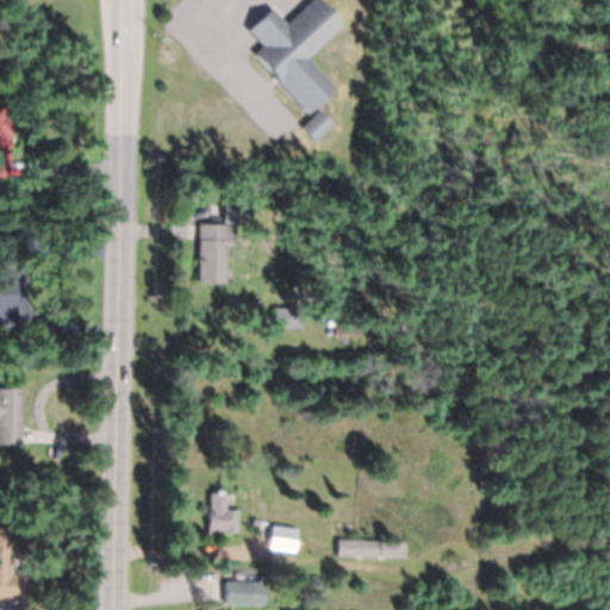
[(254,55),(309,114),(336,89),(307,58),(344,24),(322,0),(312,0),(287,24),(273,8),(249,31),(263,47),(254,55)]
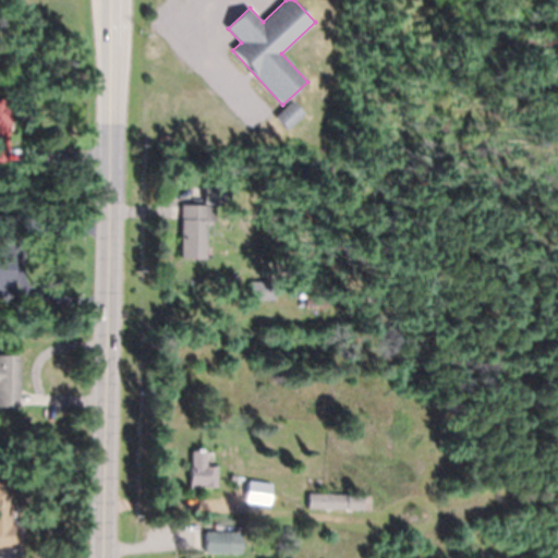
[(7,157),(7,161),(0,160),(0,98),(9,99),(7,145),(7,157)]
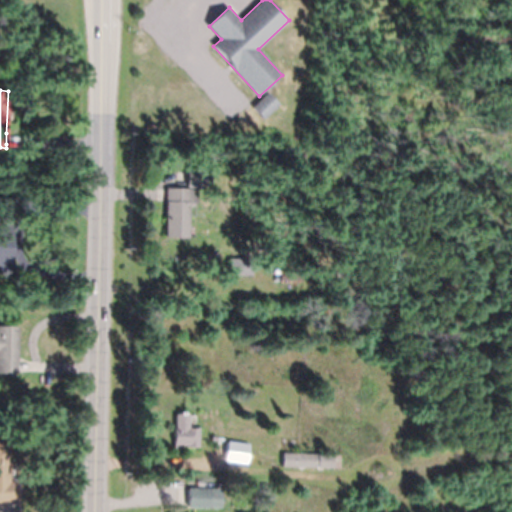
[(278,105),(268,95),(254,108),(264,118),(278,105)]
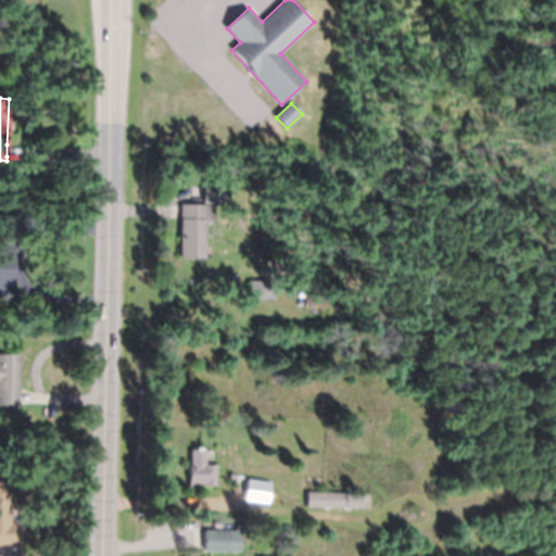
[(202,186),(202,182),(222,182),(222,186),(230,186),(229,201),(220,201),(220,203),(202,202),(201,202),(202,186)]
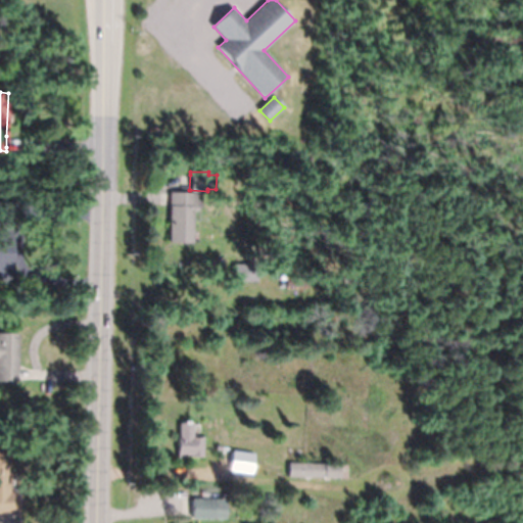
[(168,204),(169,191),(190,191),(199,191),(199,207),(192,207),(192,242),(168,242),(169,206),(168,206),(168,204)]
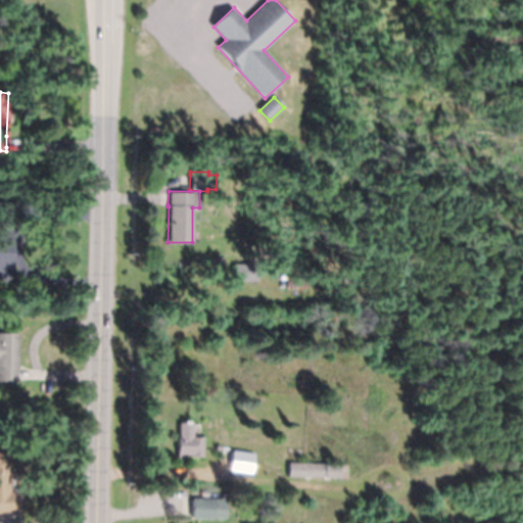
[(0,279),(0,223),(10,223),(9,264),(10,264),(11,269),(10,279),(0,279)]
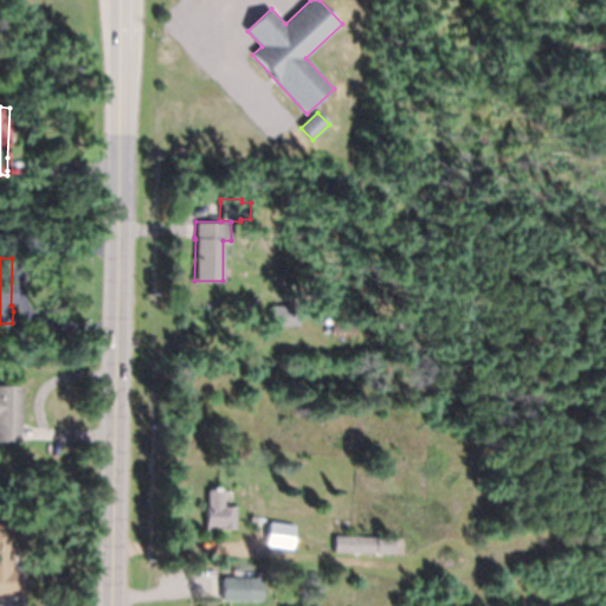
[(297,326),(270,324),(271,304),(297,305),(297,326)]
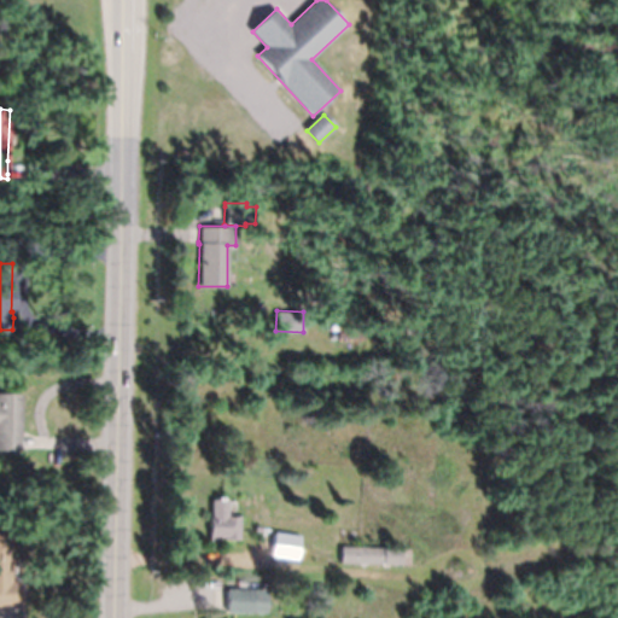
[(365,338),(351,337),(351,328),(366,328),(365,338)]
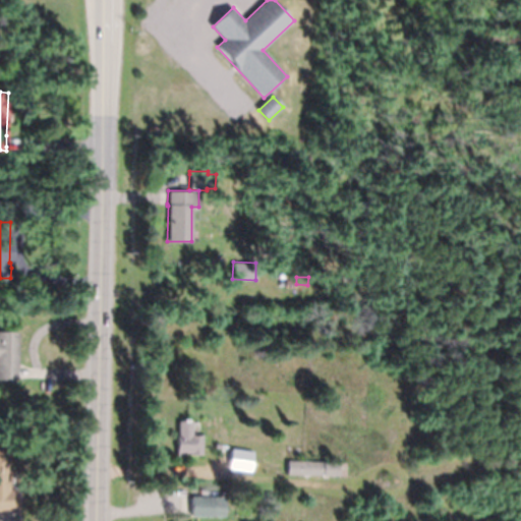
[(16,364),(16,379),(16,380),(0,379),(0,331),(16,331),(16,364)]
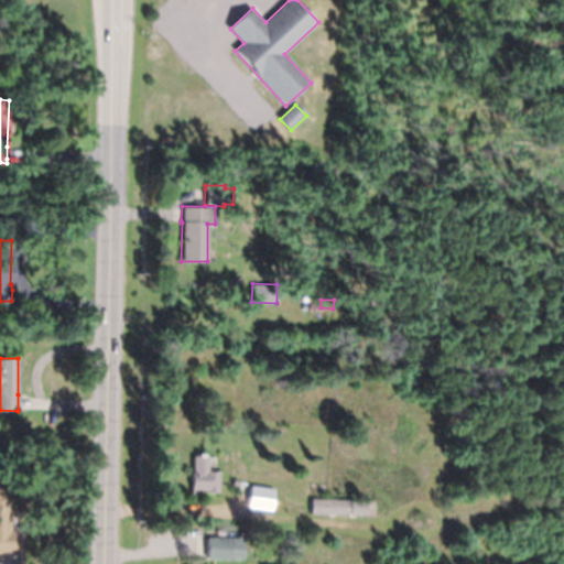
[(196,494),(191,494),(192,470),(193,455),(207,456),(206,470),(216,470),(218,470),(218,491),(204,491),(204,490),(196,489),(196,494)]
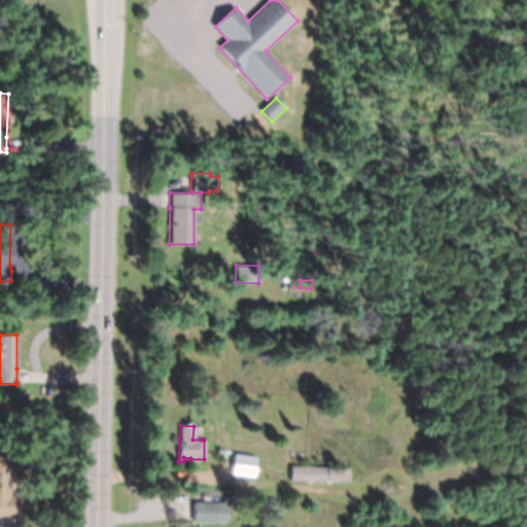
[(234,453),(256,457),(252,477),(231,472),(234,453)]
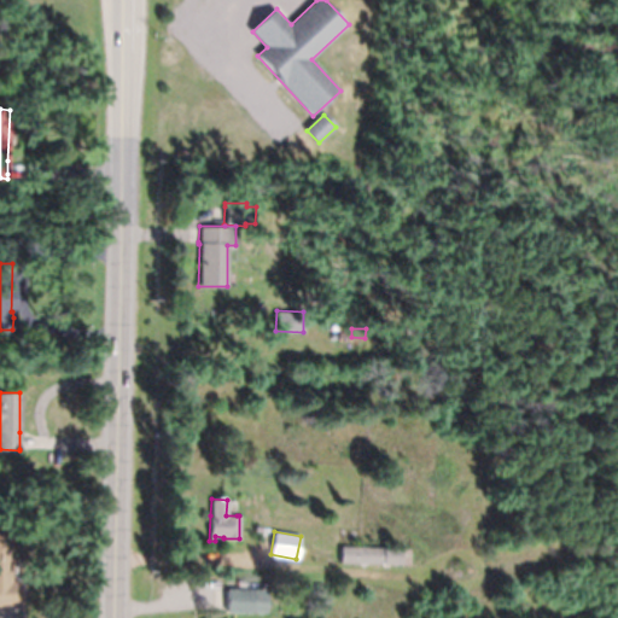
[(19,606),(0,606),(0,532),(12,532),(11,581),(19,581),(19,606)]
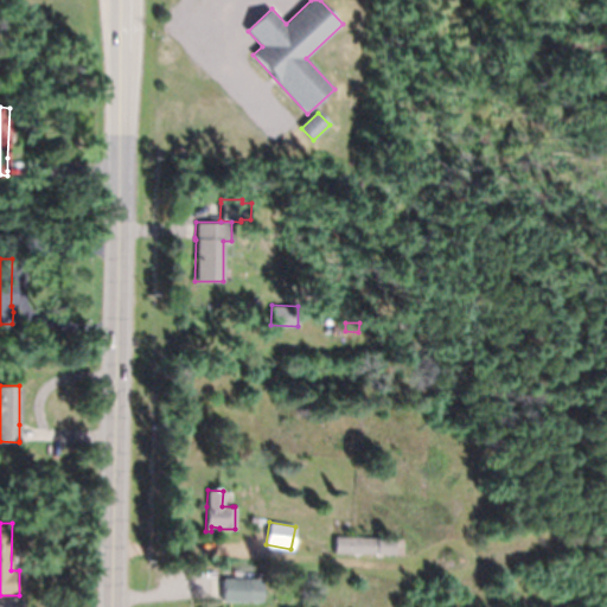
[(402,554),(334,553),(334,537),(403,538),(402,554)]
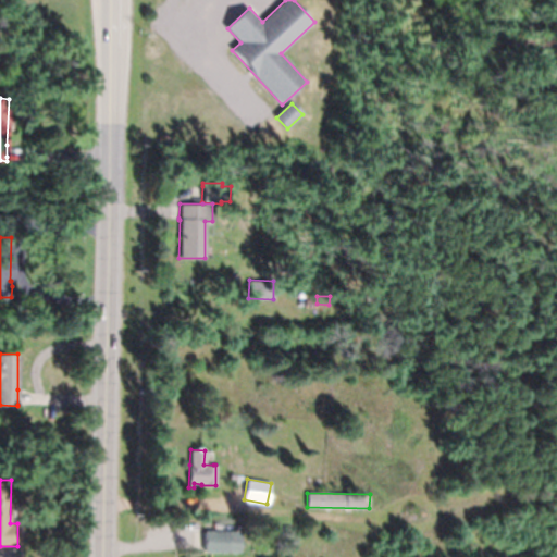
[(202,531),(202,529),(229,529),(229,552),(202,552),(202,549),(202,531)]
